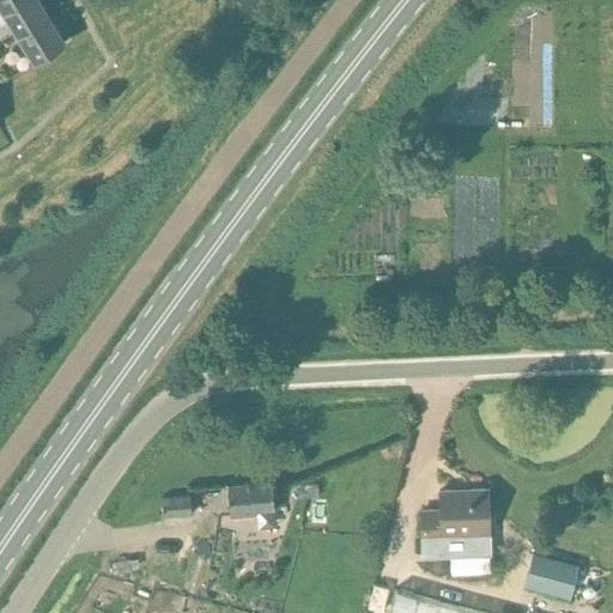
[(18,36),(49,17),(38,0),(18,0),(2,11),(0,11),(0,25),(0,26),(8,22),(18,36)]
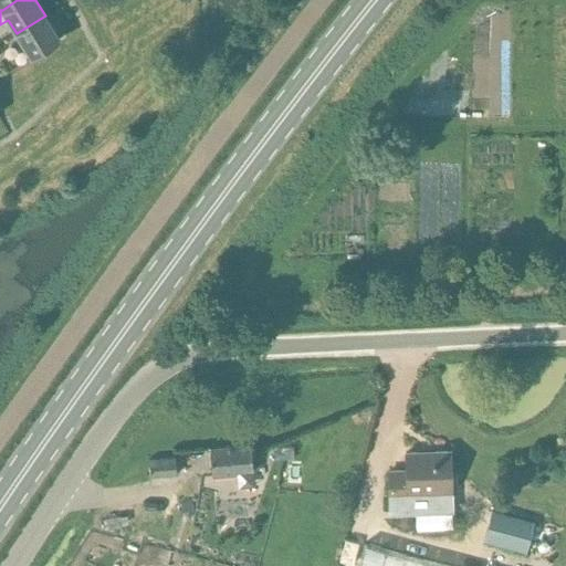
[(0,0),(0,7),(2,10),(17,0),(0,0)]
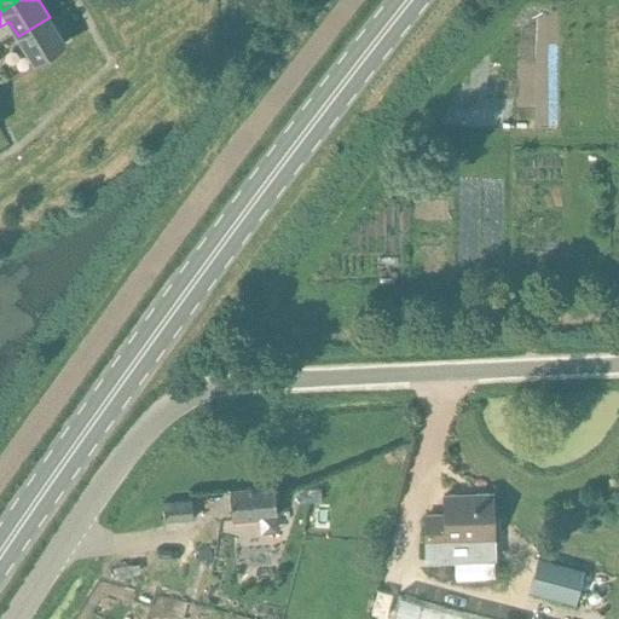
[(65,42),(50,17),(18,36),(34,62),(65,42)]
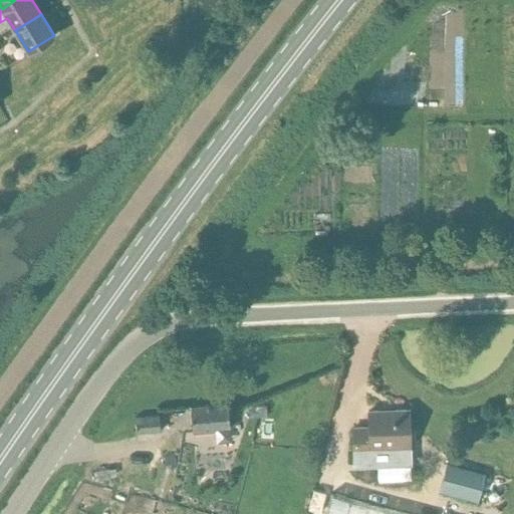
[(217,433),(217,431),(230,430),(228,404),(191,407),(193,435),(217,433)]
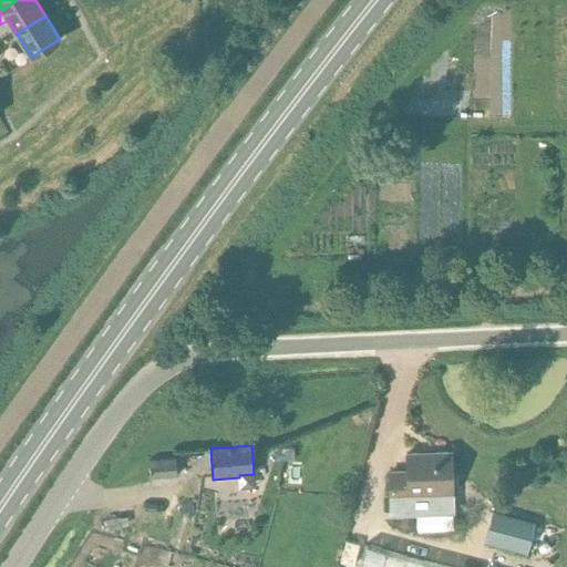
[(295,447),(275,447),(275,461),(295,460),(295,447)]
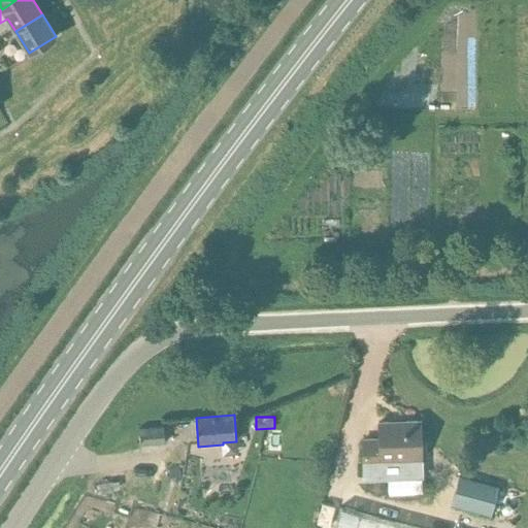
[(363,440),(363,461),(364,466),(386,466),(386,460),(421,459),(420,421),(378,423),(380,439),(363,440)]
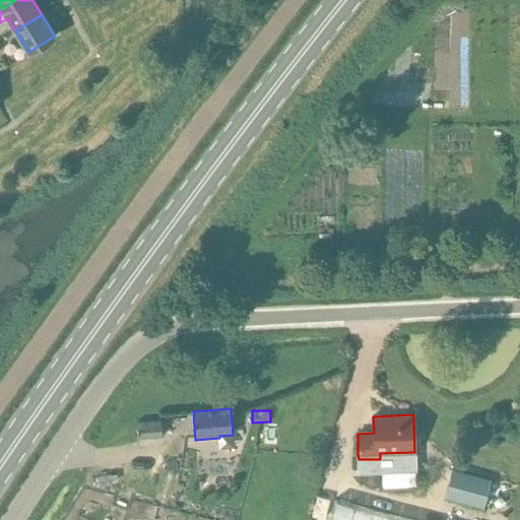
[(137,421),(138,439),(163,436),(161,419),(137,421)]
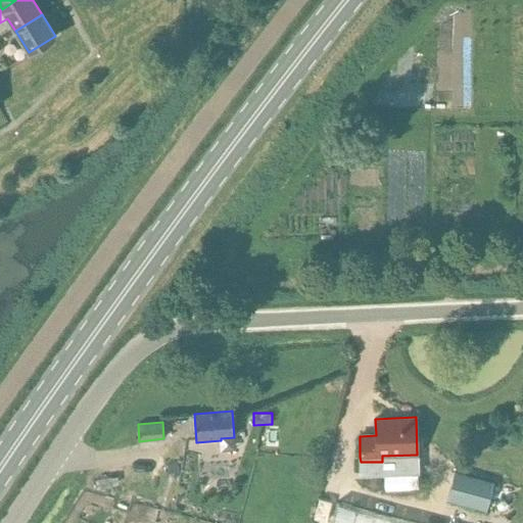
[(455,472),(447,502),(487,513),(494,482),(455,472)]
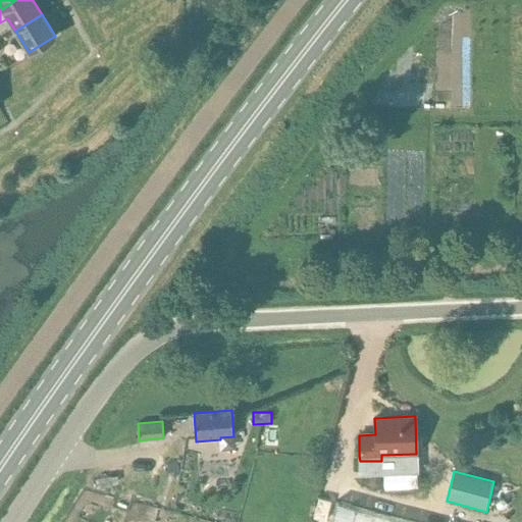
[(319,498),(314,517),(325,520),(330,501),(319,498)]
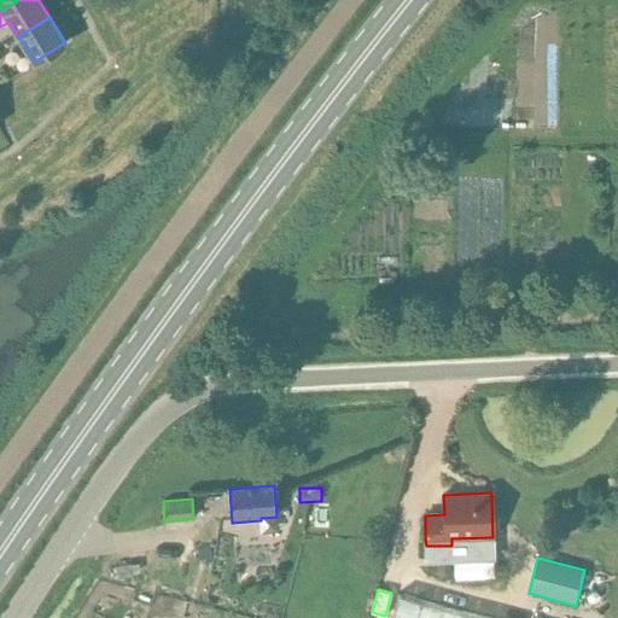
[(389,617),(487,617),(396,594),(389,617)]
